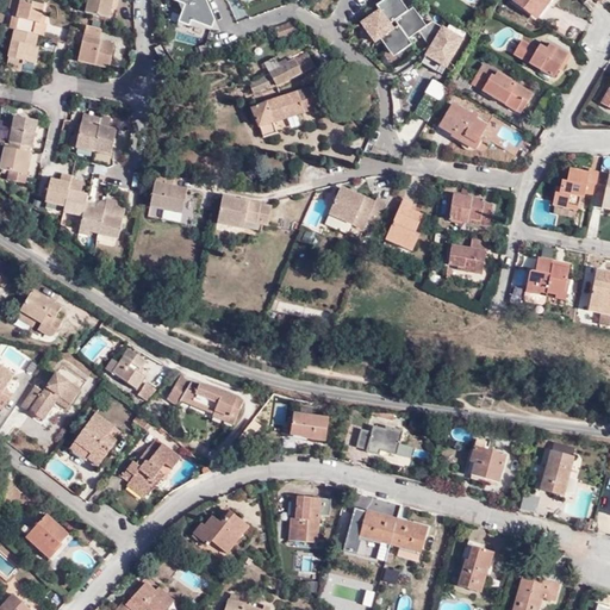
[(14,0),(12,11),(8,27),(13,29),(39,35),(42,36),(45,24),(42,23),(38,22),(41,13),(43,4),(24,0),(14,0)]
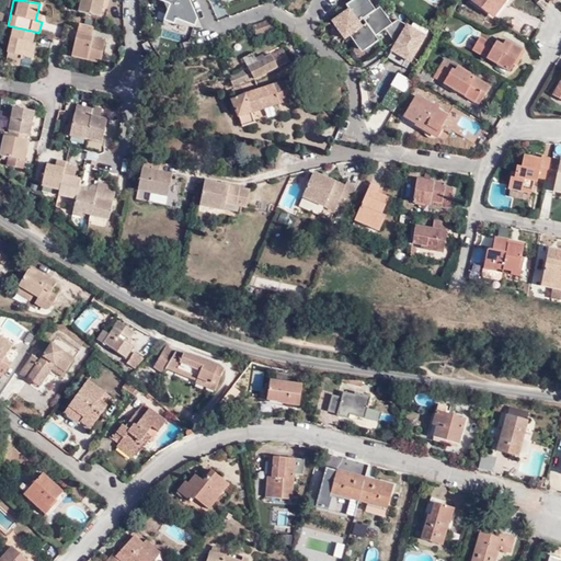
[(79,0),(79,1),(77,9),(99,15),(102,4),(105,6),(106,0),(79,0)]
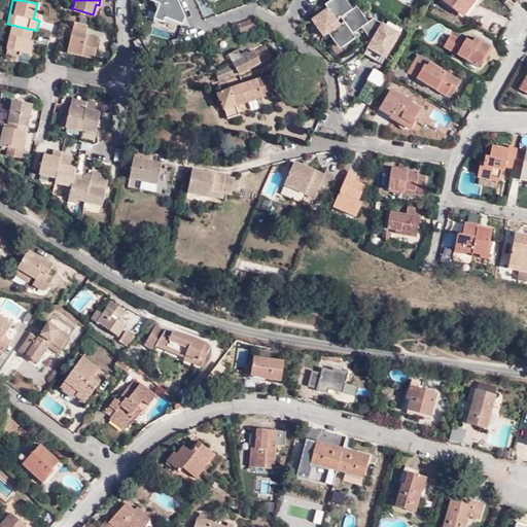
[(151,23),(188,27),(176,0),(147,0),(148,1),(152,3),(155,11),(151,23)]
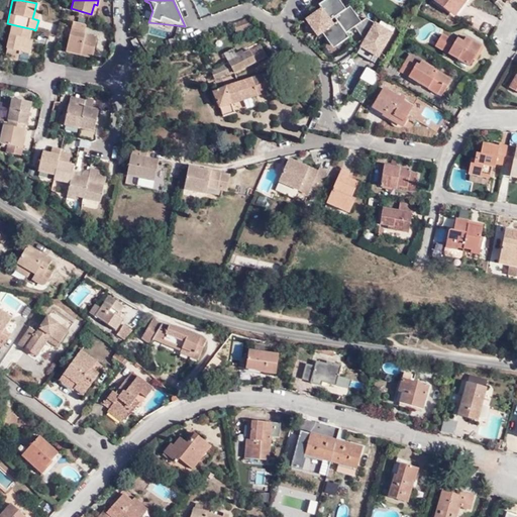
[(333,18),(344,10),(337,0),(324,0),(318,5),(321,9),(329,21),(333,18)]
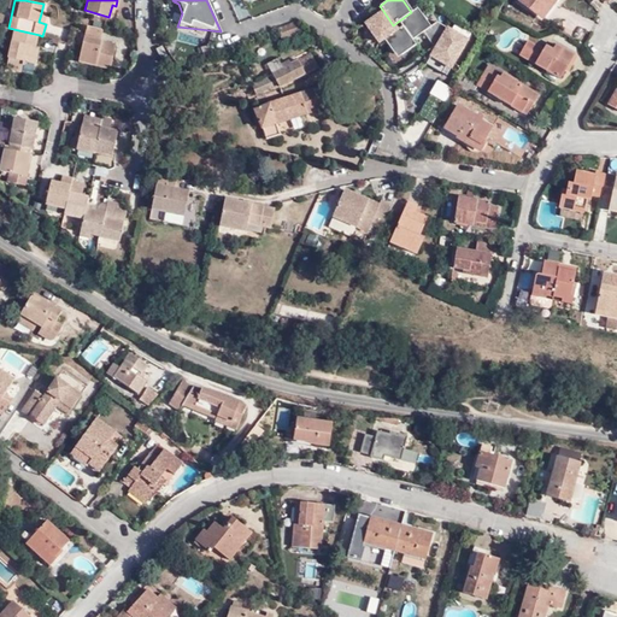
[(548,3),(552,6),(556,0),(518,0),(517,3),(528,11),(529,7),(539,15),(548,3)]
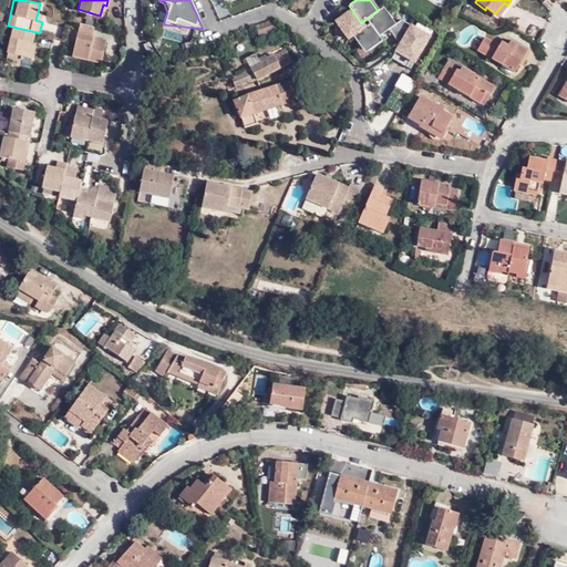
[(498,17),(507,6),(504,2),(495,13),(498,17)]
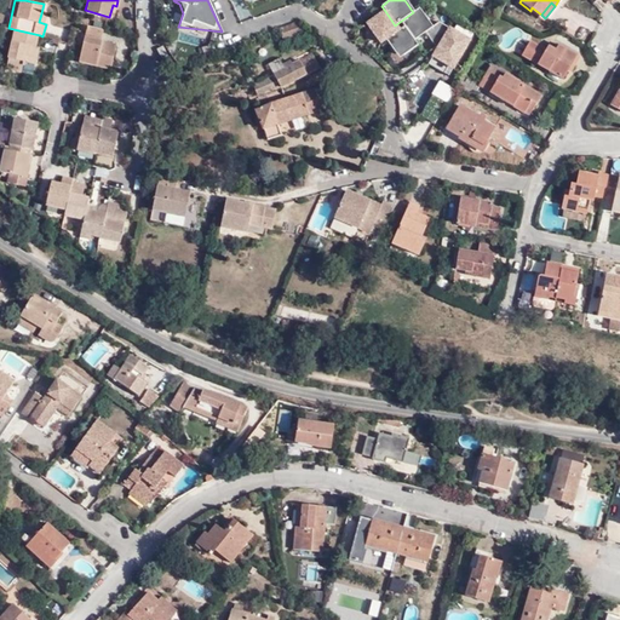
[(403,27),(413,40),(424,33),(436,50),(448,28),(438,23),(432,28),(418,9),(413,12),(400,22),(403,27)]
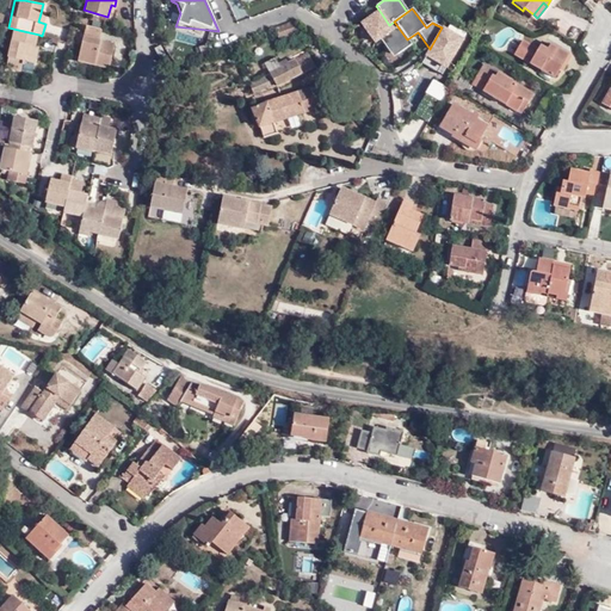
[(393,30),(389,25),(380,11),(362,24),(375,42),(380,38),(393,30)]
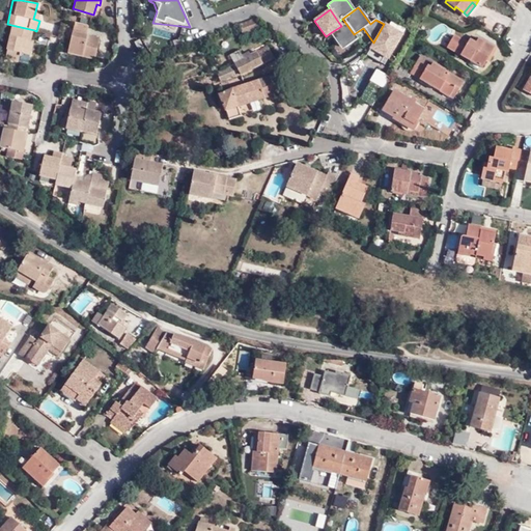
[(255,20),(239,25),(241,33),(257,28),(255,20)]
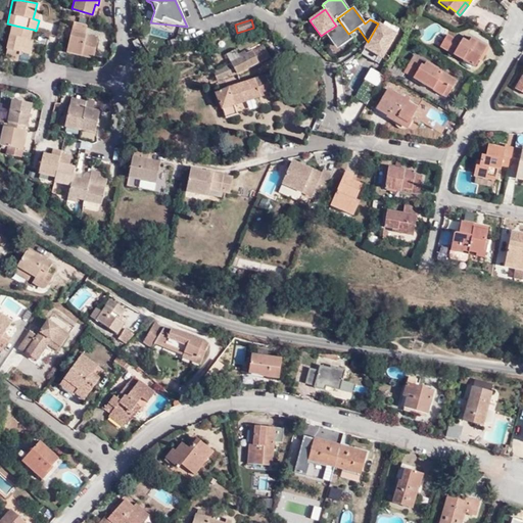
[(85,34),(87,25),(73,20),(70,31),(74,32),(73,38),(68,37),(65,51),(93,57),(97,37),(85,34)]
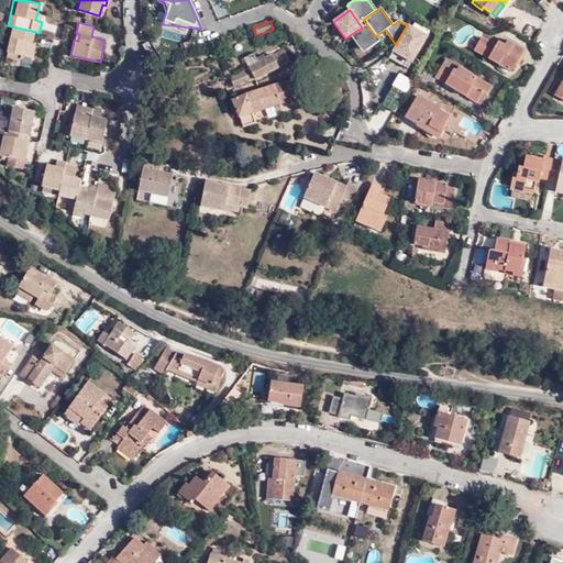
[(366,24),(362,28),(350,35),(359,50),(366,51),(378,41),(375,36),(366,24)]
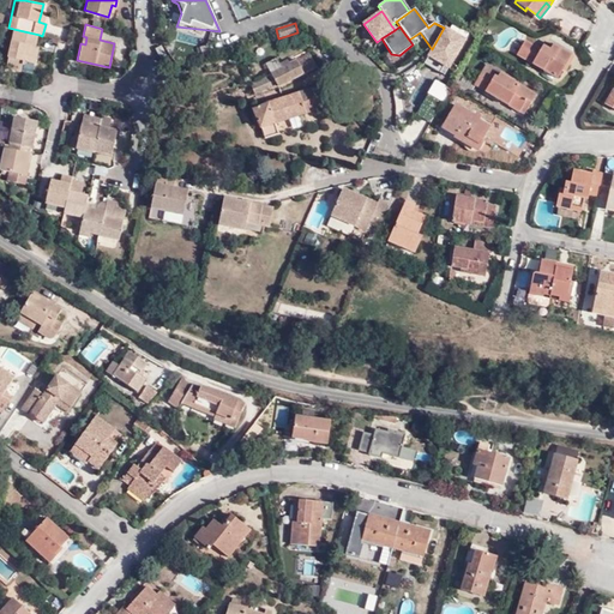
[(432,49),(423,64),(443,76),(464,40),(444,28),(432,49)]
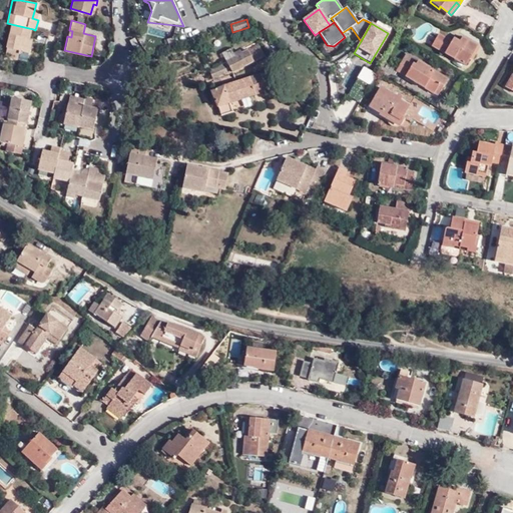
[(33,29),(11,24),(4,56),(25,61),(29,44),(25,43),(26,38),(31,39),(33,29)]
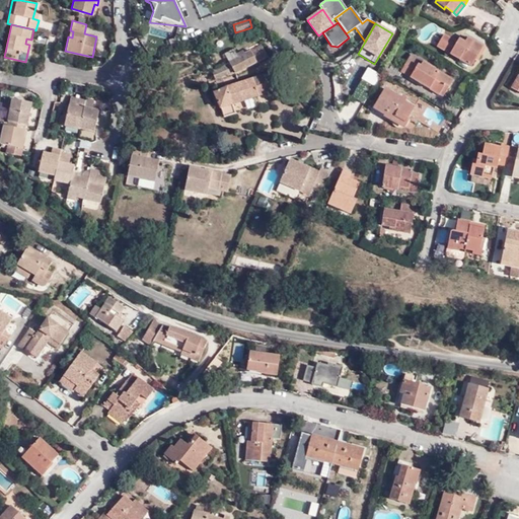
[(475,58),(477,53),(479,54),(485,46),(465,35),(462,40),(458,38),(456,41),(452,38),(451,39),(443,33),(437,46),(471,65),(475,58)]
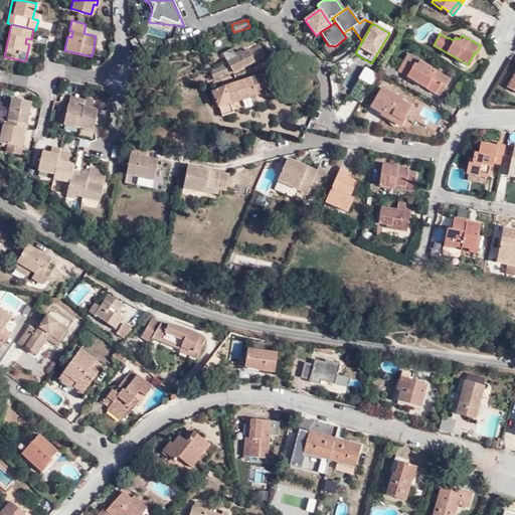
[(133,38),(129,41),(133,49),(137,46),(133,38)]
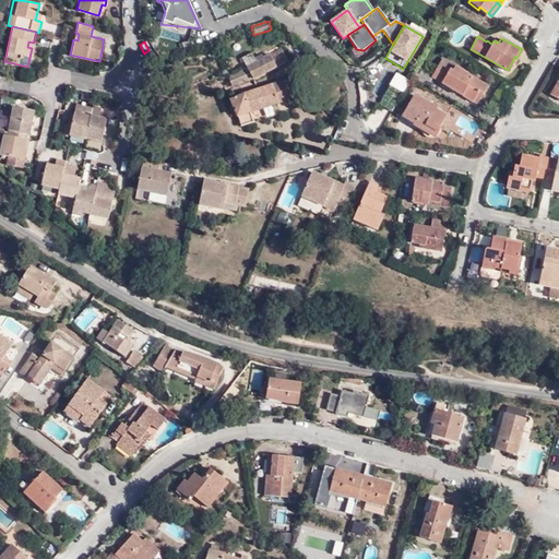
[(284,62),(278,51),(258,62),(226,78),(230,86),(242,82),(244,82),(251,79),(284,62)]
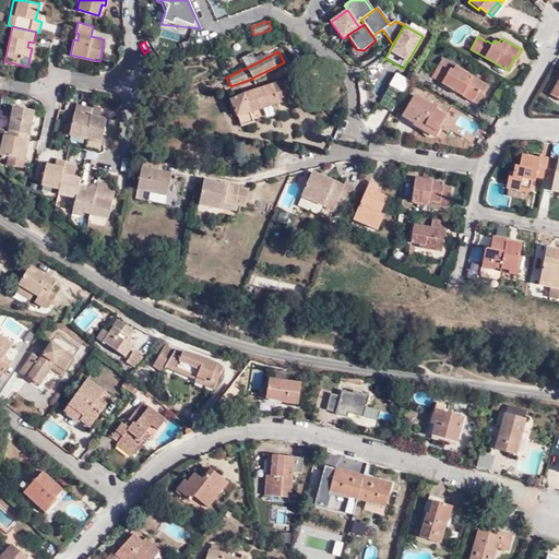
[(432,76),(432,78),(441,83),(449,69),(452,70),(454,67),(442,59),(432,76)]
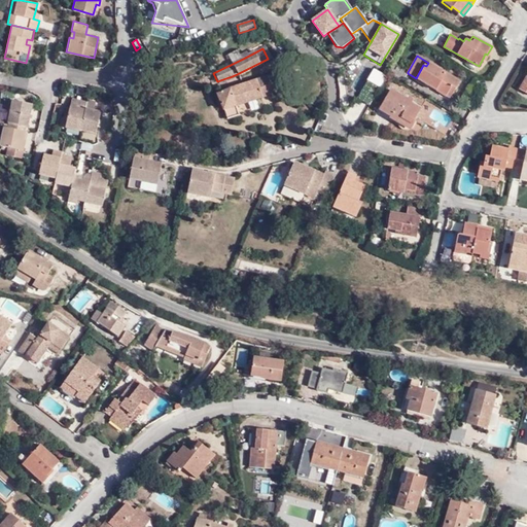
[(393,63),(388,72),(403,81),(408,73),(408,72),(393,63)]
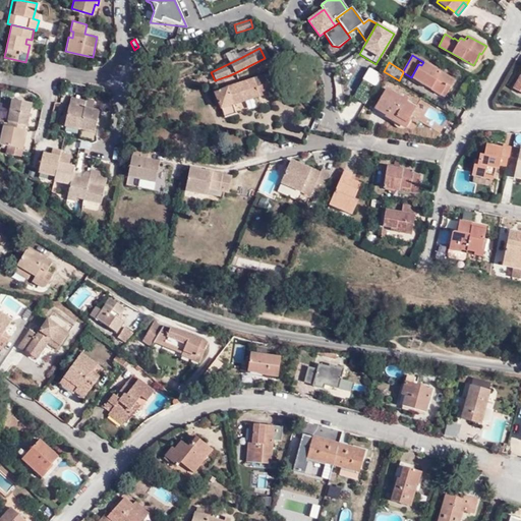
[(418,64),(411,77),(440,95),(446,85),(450,88),(454,80),(423,62),(421,65),(418,64)]
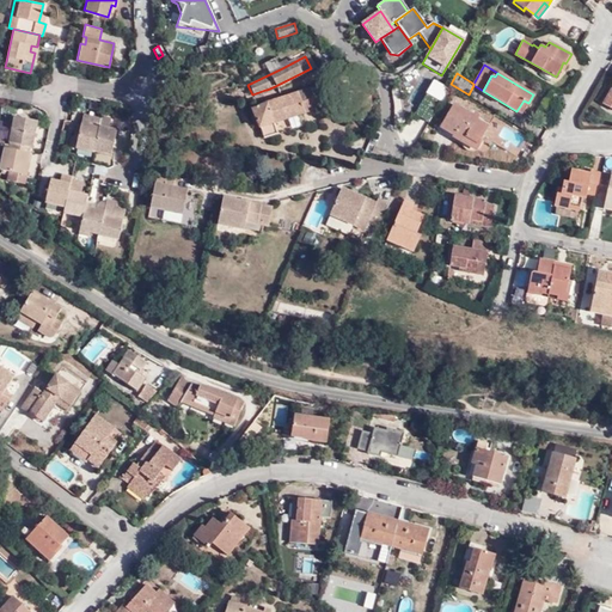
[(343,99),(337,79),(268,102),(250,110),(257,128),(259,128),(262,139),(276,135),(273,123),(343,99)]
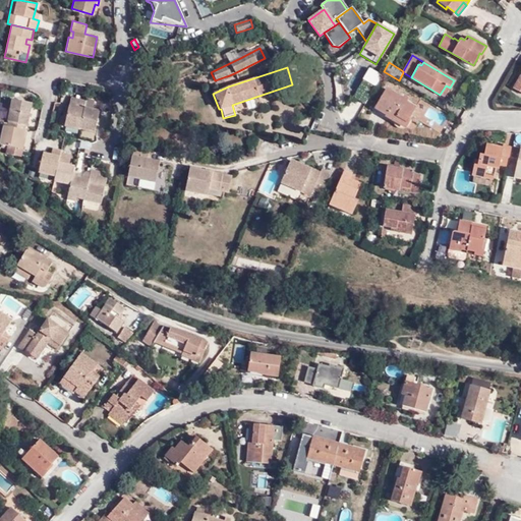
[(374,87),(362,79),(352,97),(364,104),(374,87)]
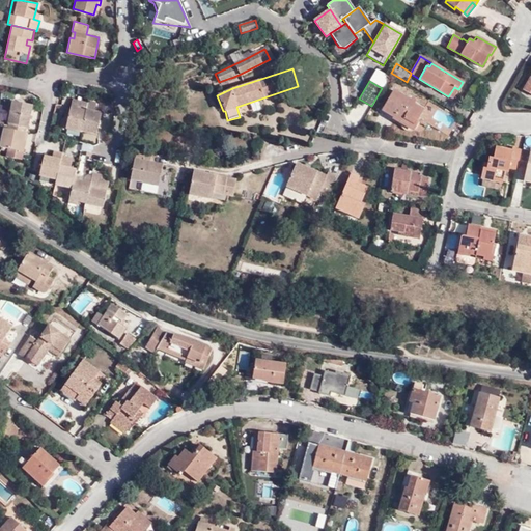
[(319,85),(311,87),(313,94),(320,92),(319,85)]
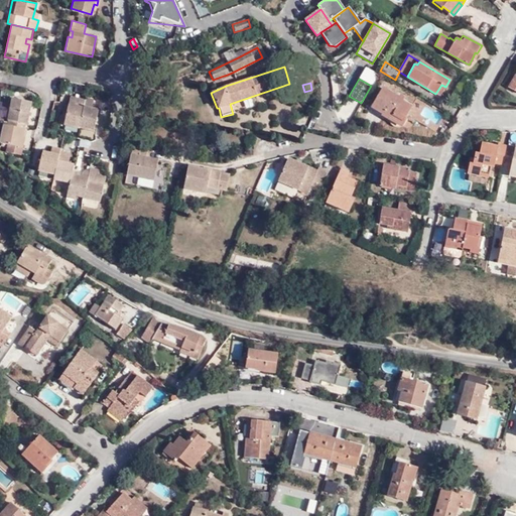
[(441,85),(435,94),(439,96),(445,87),(441,85)]
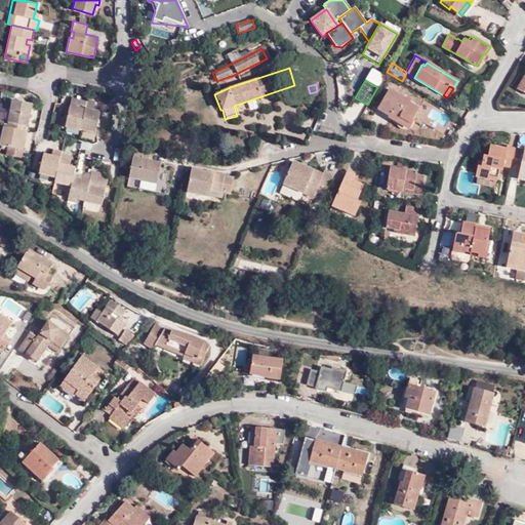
[(401,116),(410,122),(418,108),(406,99),(407,97),(390,87),(377,108),(398,120),(401,116)]
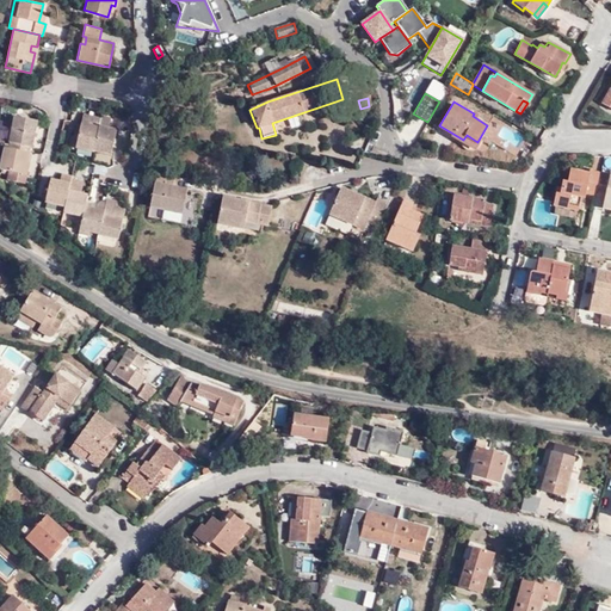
[(25,161),(28,161),(30,153),(28,152),(29,146),(31,147),(37,121),(13,115),(7,140),(10,141),(7,148),(2,147),(0,155),(0,167),(7,170),(22,173),(25,161)]
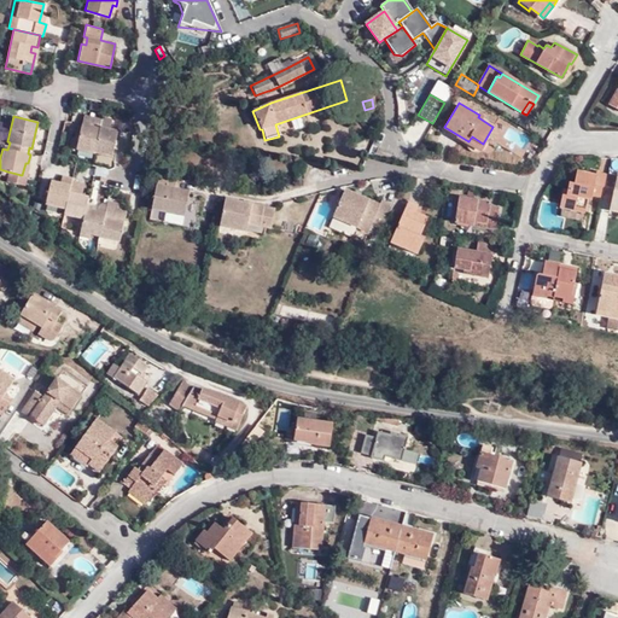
[(80,126),(74,150),(92,153),(92,152),(110,157),(117,129),(109,128),(110,121),(100,118),(100,120),(82,116),(80,126)]
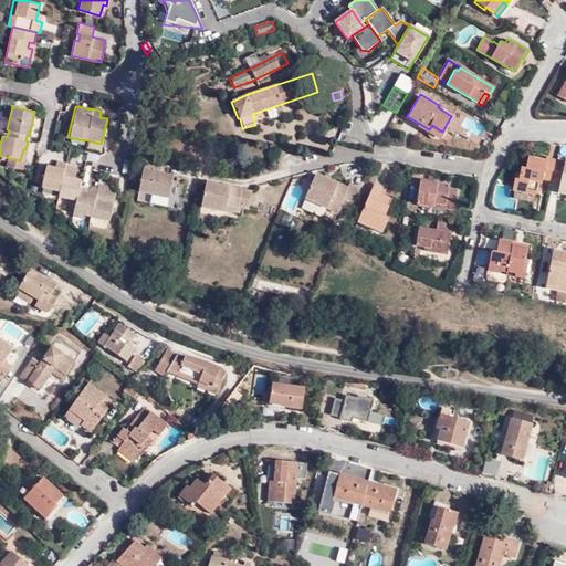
[(62,135),(67,137),(73,115),(70,115),(66,127),(64,126),(62,135)]
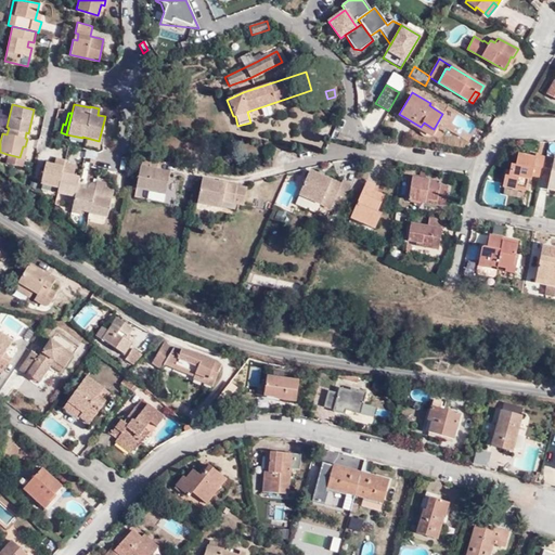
[(430,133),(434,129),(424,123),(421,127),(430,133)]
